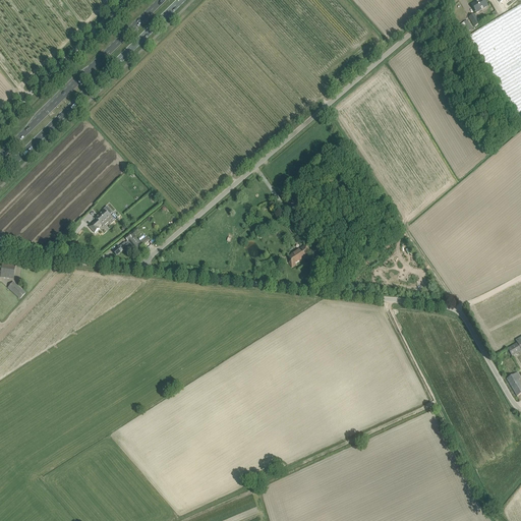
[(487,6),(483,0),(479,0),(479,1),(477,2),(471,5),(476,13),(487,6)]
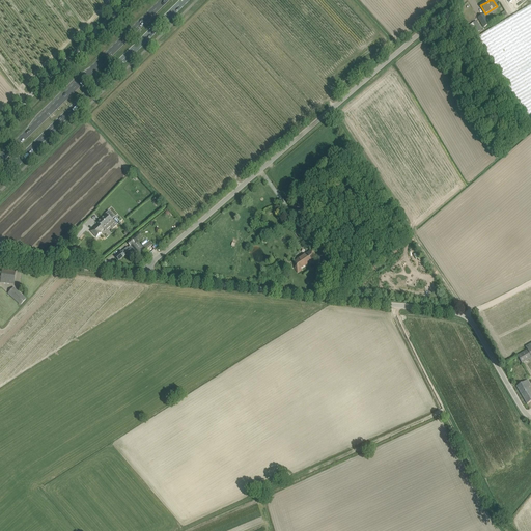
[(530,4),(478,37),(526,117),(530,113),(530,4)]
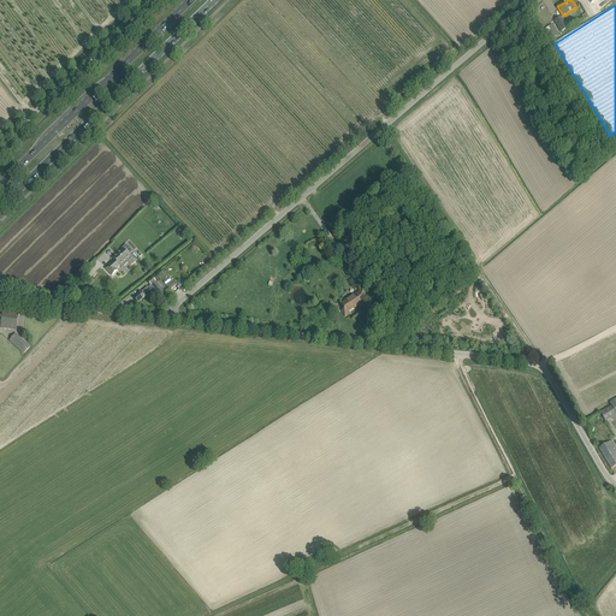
[(561,17),(555,21),(562,31),(567,29),(561,17)]
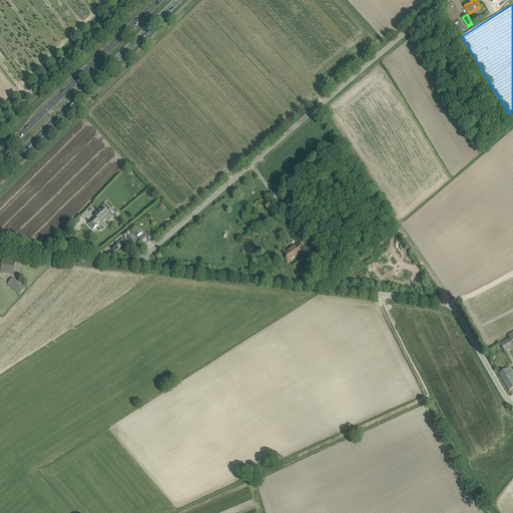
[(464,29),(459,21),(453,24),(458,32),(464,29)]
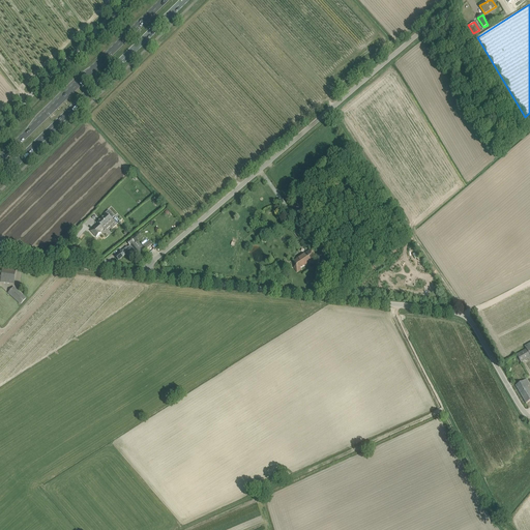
[(104,229),(113,221),(107,214),(97,223),(98,224),(91,231),(96,237),(101,233),(100,232),(104,229)]
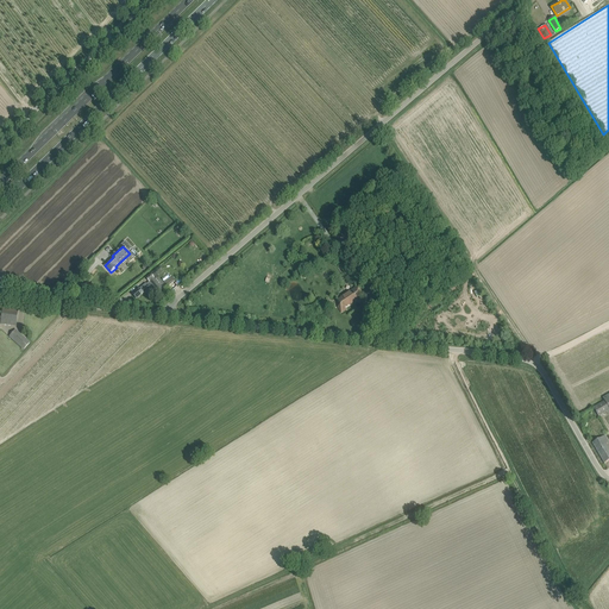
[(146,278),(158,294),(167,288),(157,276),(163,271),(159,268),(146,278)]
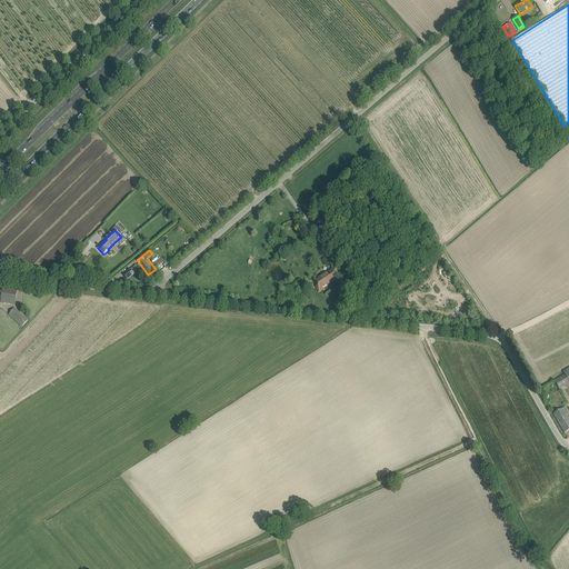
[(323,255),(330,263),(336,259),(329,250),(323,255)]
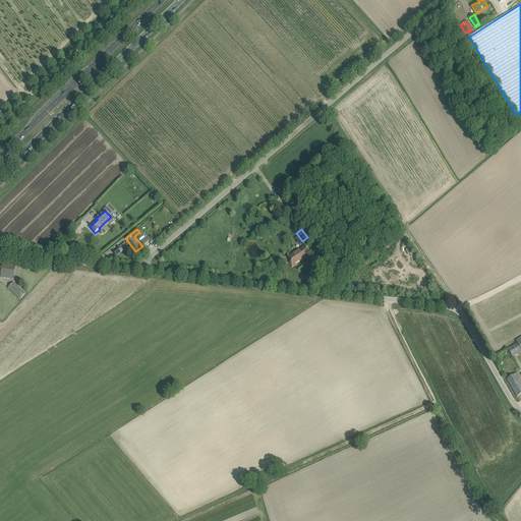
[(140,242),(143,245),(150,240),(147,237),(140,242)]
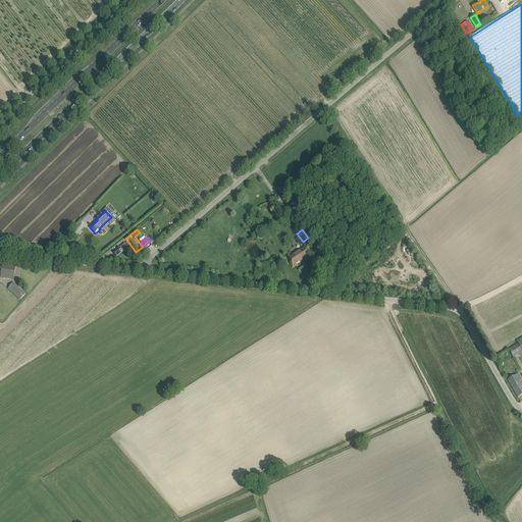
[(113,253),(116,257),(128,247),(125,243),(113,253)]
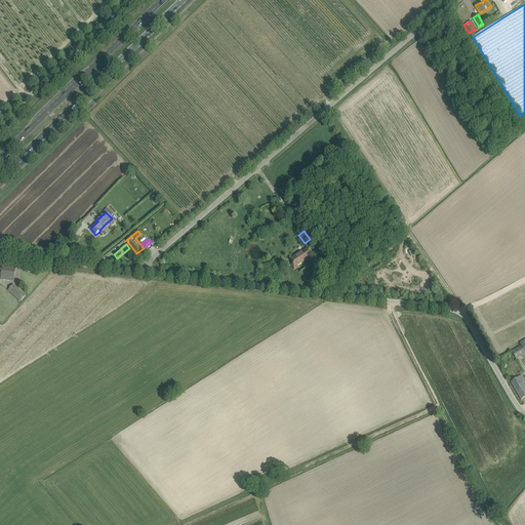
[(294,255),(294,256),(290,259),(293,264),(291,265),(294,270),(298,268),(297,266),(306,260),(313,256),(308,248),(299,253),(298,252),(294,255)]
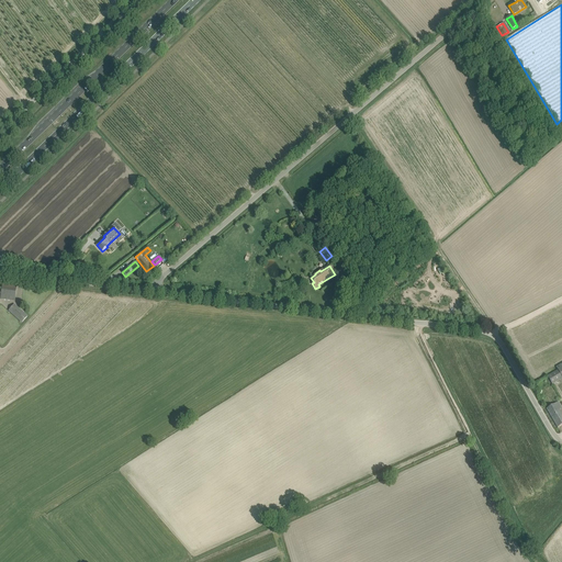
[(1,300),(14,301),(17,287),(2,284),(1,300)]
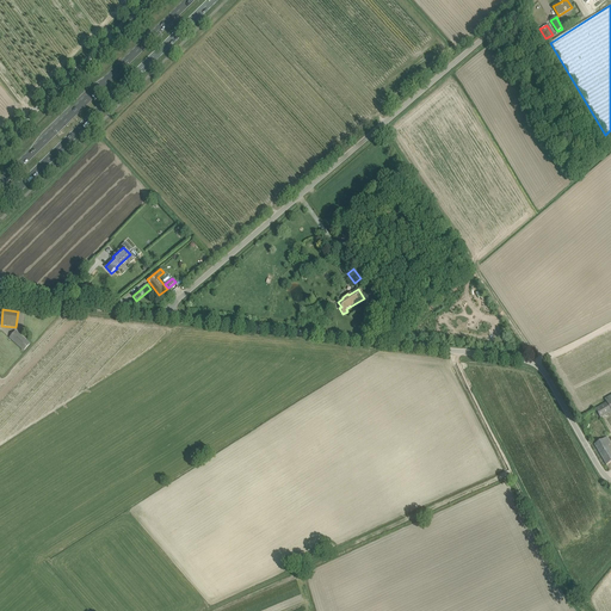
[(10,339),(24,352),(30,344),(16,332),(10,339)]
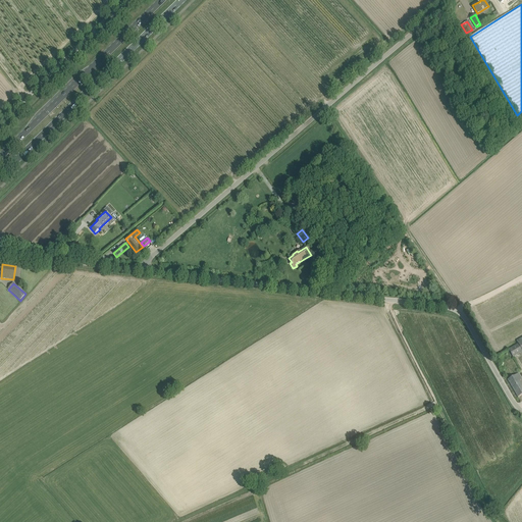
[(509,350),(513,357),(521,352),(521,337),(517,342),(518,344),(509,350)]
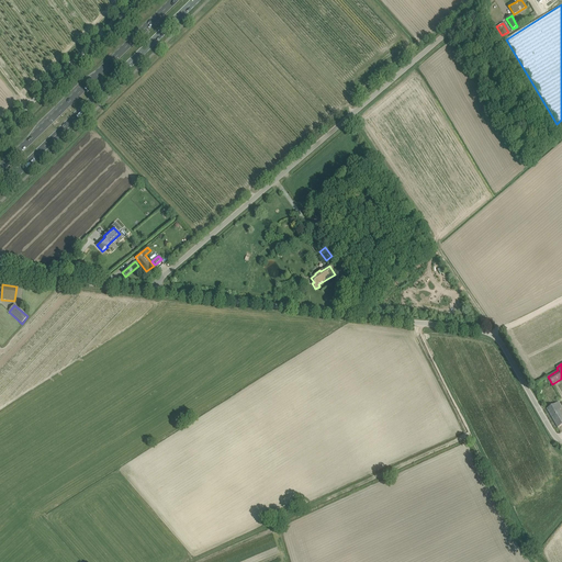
[(561,408),(558,402),(547,408),(558,428),(561,425),(561,408)]
